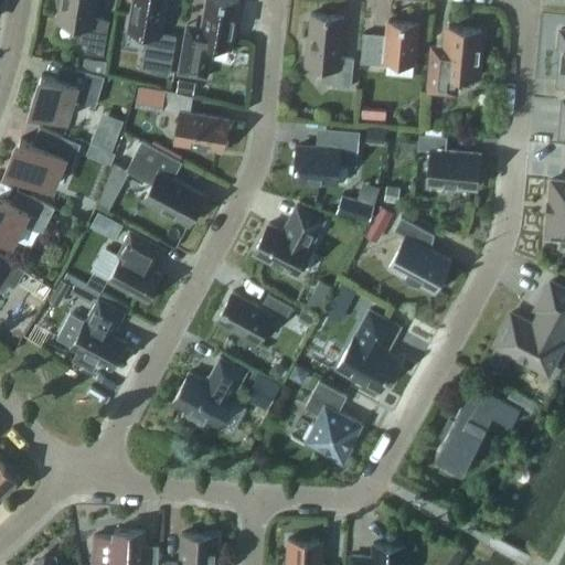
[(97,0),(57,0),(59,4),(61,6),(59,20),(78,23),(75,41),(88,43),(86,52),(105,54),(110,20),(95,17),(97,0)]
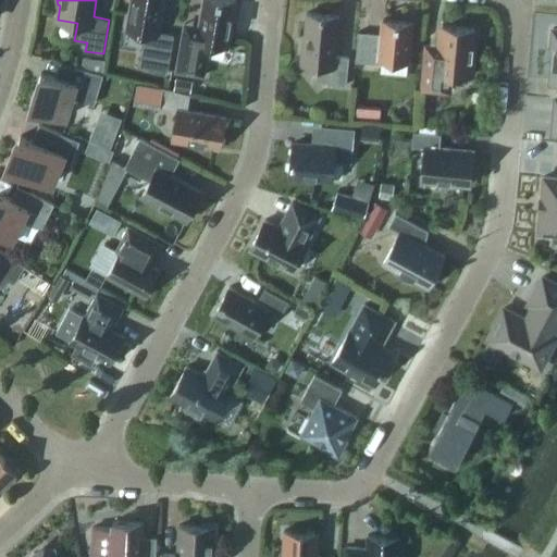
[(159,33),(164,0),(132,0),(127,28),(146,32),(140,64),(168,70),(174,35),(159,33)]
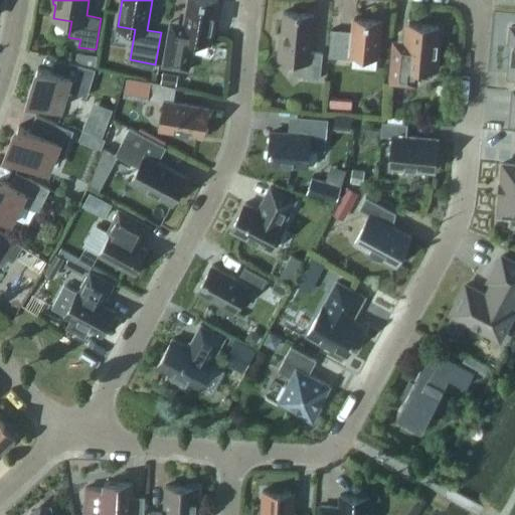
[(169,33),(163,65),(189,69),(194,39),(212,42),(219,0),(218,0),(188,0),(184,24),(173,22),(171,22),(171,23),(169,33)]
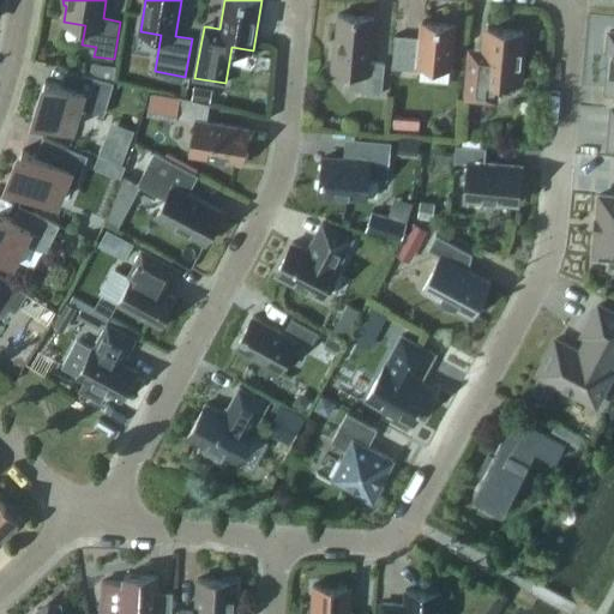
[(383,94),(385,62),(371,61),(375,17),(339,14),(337,38),(336,38),(332,70),(367,73),(366,92),(383,94)]
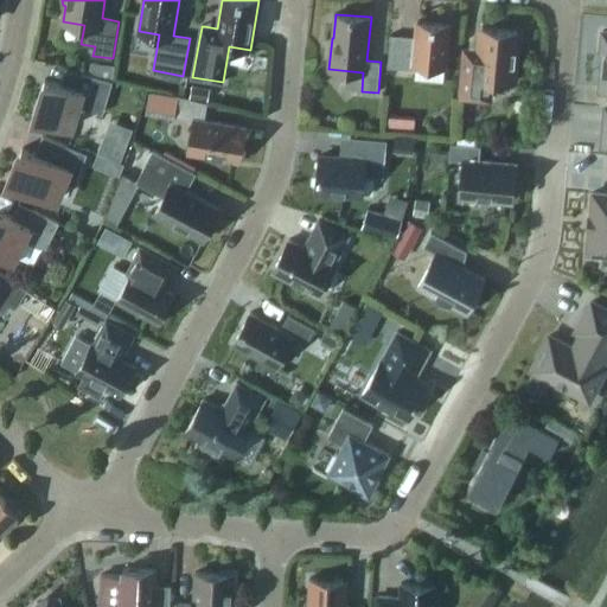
[(391,34),(388,66),(416,69),(416,64),(446,66),(449,24),(417,21),(416,37),(391,34)]
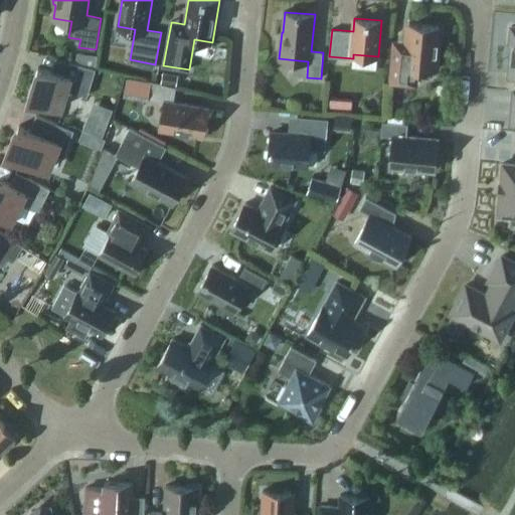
[(388,81),(415,83),(417,68),(435,70),(437,54),(440,55),(442,41),(438,41),(439,25),(403,22),(402,40),(391,40),(388,81)]
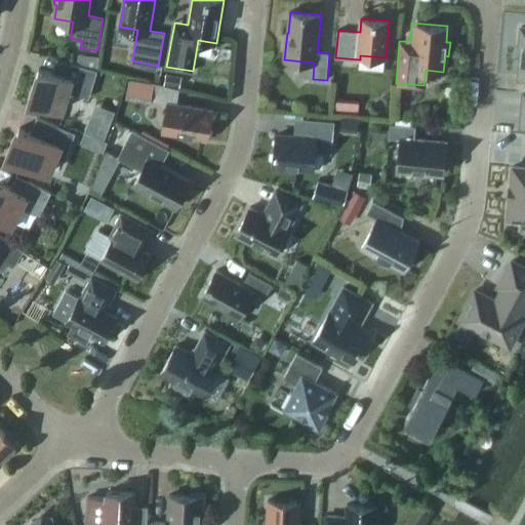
[(99,68),(102,56),(80,52),(78,64),(99,68)]
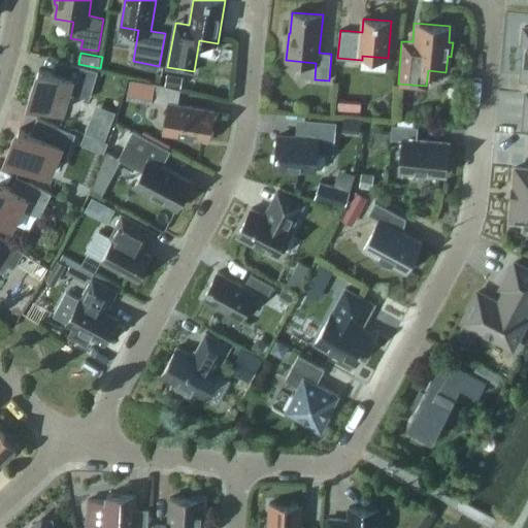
[(40,68),(31,100),(64,110),(69,92),(91,98),(98,70),(70,62),(66,76),(40,68)]
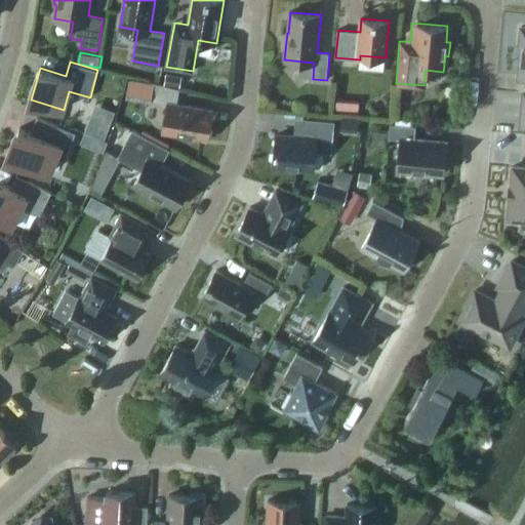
[(178,87),(180,76),(166,74),(164,84),(178,87)]
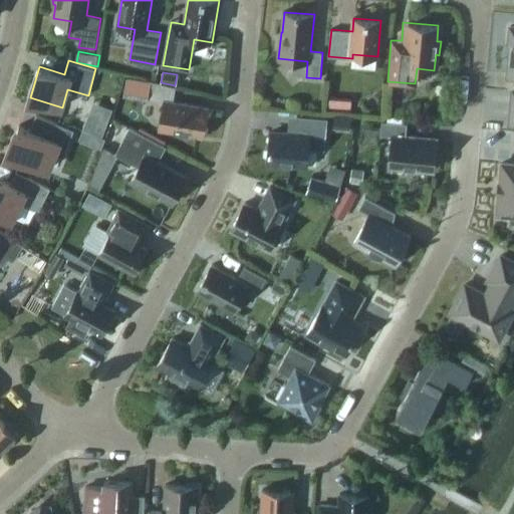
[(165,100),(160,130),(189,135),(189,134),(204,136),(209,107),(174,101),(176,86),(151,80),(148,97),(165,100)]
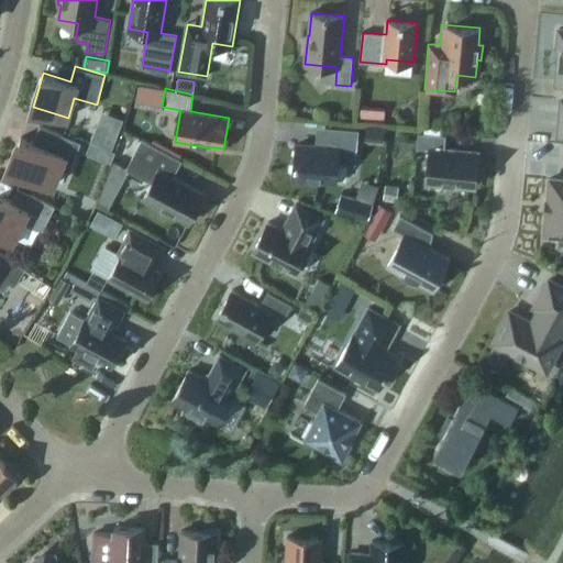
[(58,168),(69,173),(81,142),(41,125),(34,142),(22,136),(9,167),(52,185),(58,168)]
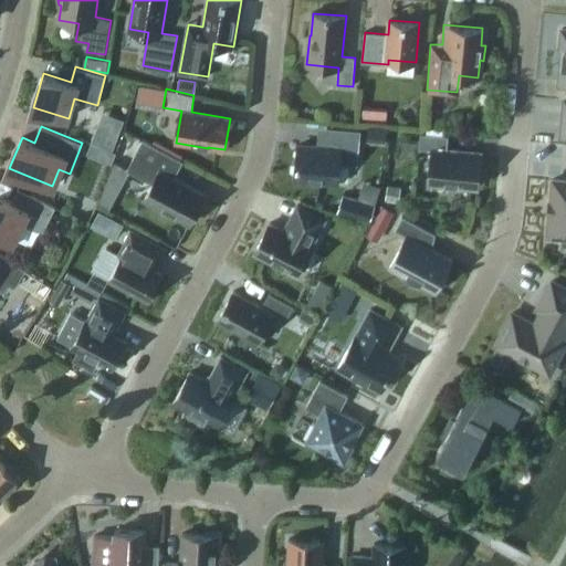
[(386,138),(387,127),(368,126),(367,137),(386,138)]
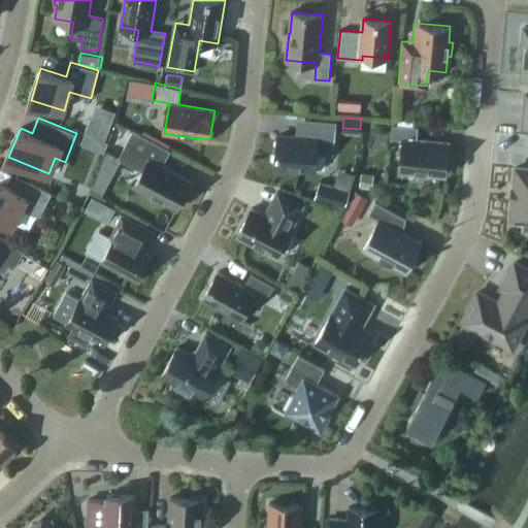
[(87,132),(106,139),(111,126),(92,119),(87,132)]
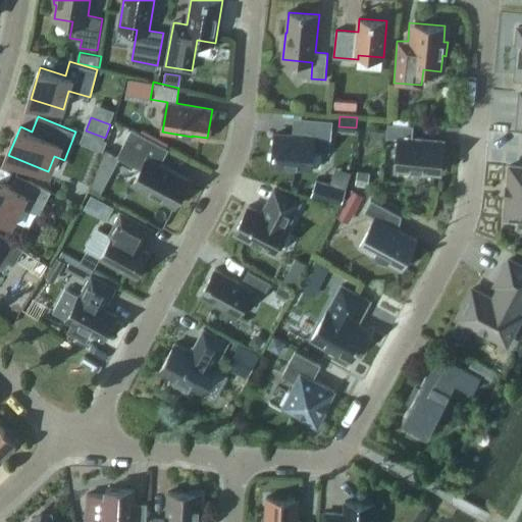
[(303,117),(301,136),(275,134),(274,150),(272,151),(271,159),(273,160),(272,164),(312,167),(314,151),(330,152),(332,120),(303,117)]
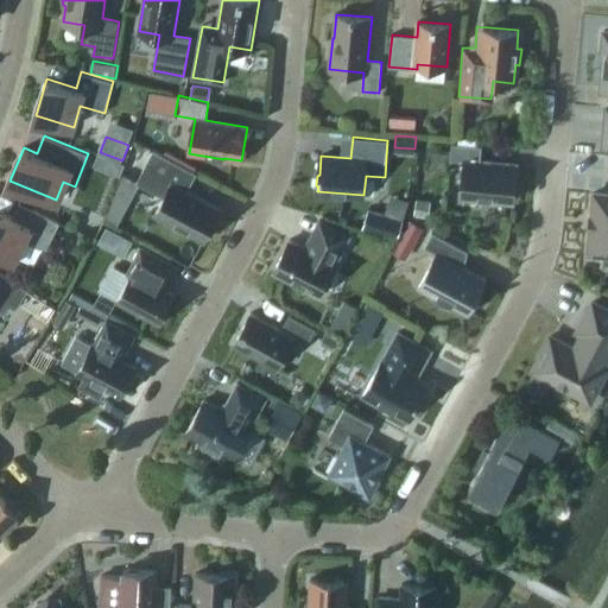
[(513,192),(518,194),(520,172),(515,172),(517,164),(480,160),(481,146),(453,144),(451,158),(466,159),(462,197),(513,202),(513,192)]
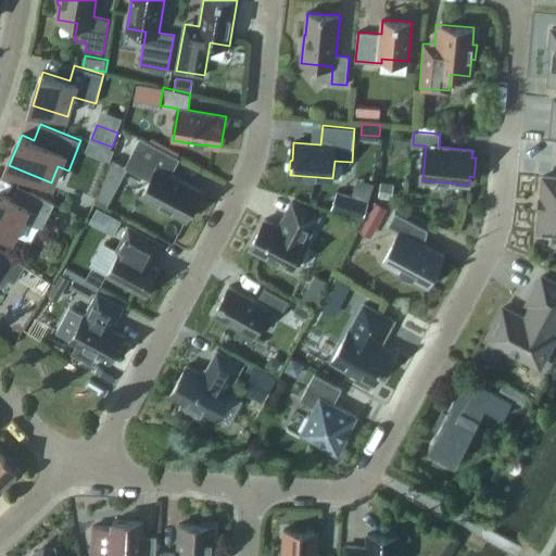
[(153,176),(142,196),(187,219),(202,190),(171,174),(179,159),(141,138),(126,166),(127,167),(129,163),(153,176)]
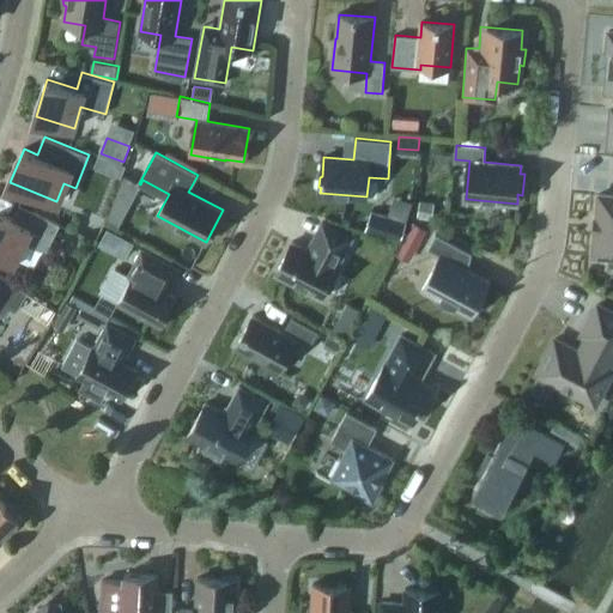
[(99,156),(96,167),(101,169),(103,170),(108,158),(99,156)]
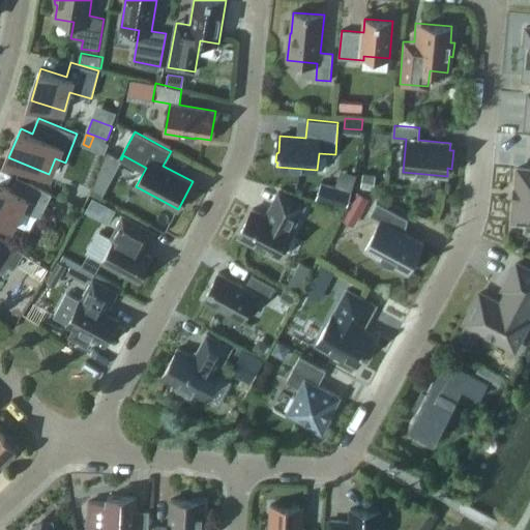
[(513,222),(529,223),(529,168),(518,168),(517,188),(514,188),(513,200),(516,200),(513,222)]
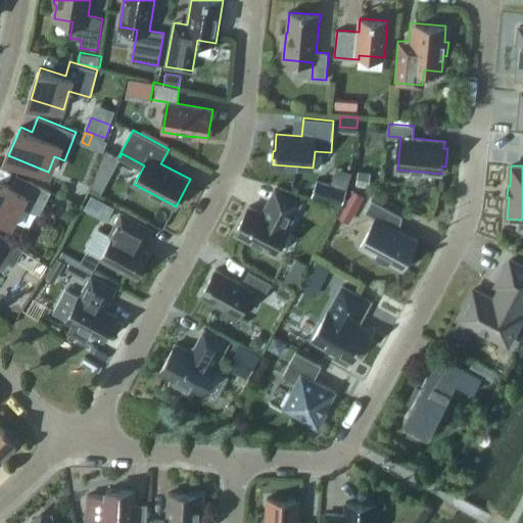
[(368,186),(370,173),(358,171),(355,185),(368,186)]
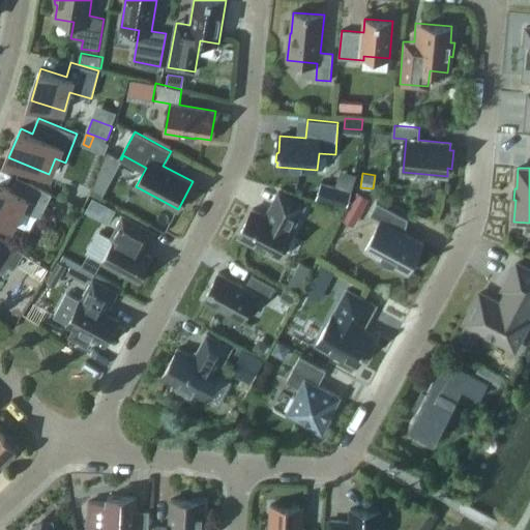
[(0,221),(12,227),(23,207),(41,216),(53,194),(29,181),(22,195),(0,182),(0,221)]
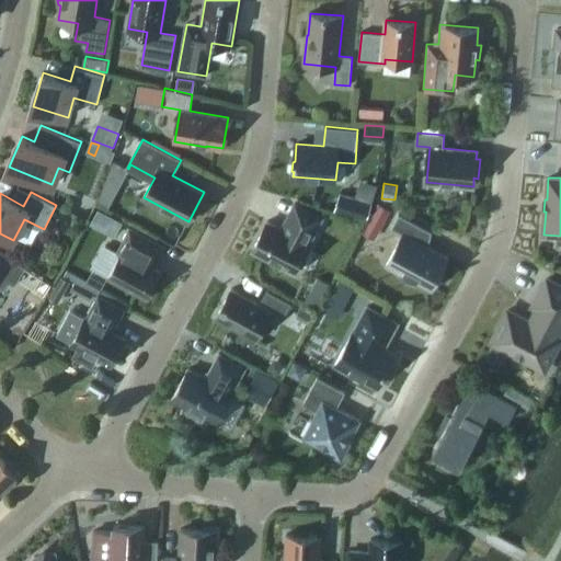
[(366,220),(371,203),(340,193),(334,210),(366,220)]
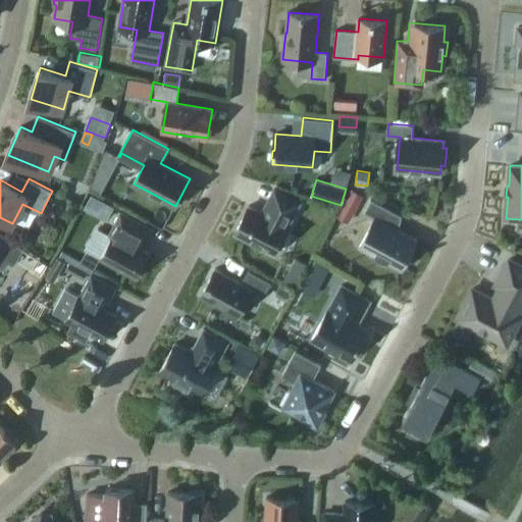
[(356,208),(363,194),(353,189),(345,203),(356,208)]
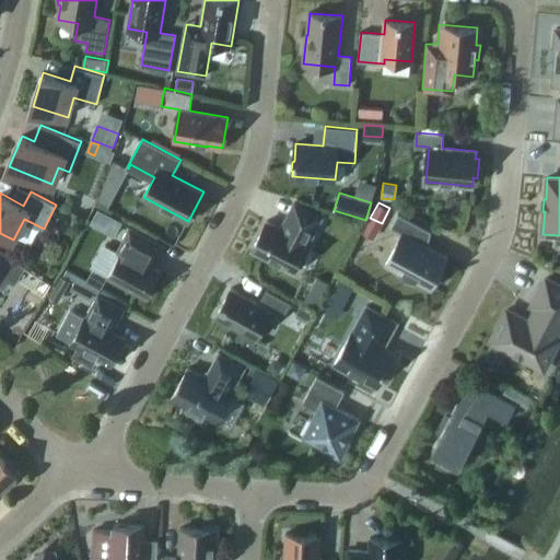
[(252,249),(294,272),(310,243),(308,242),(322,217),(294,203),(281,229),(267,221),(252,249)]
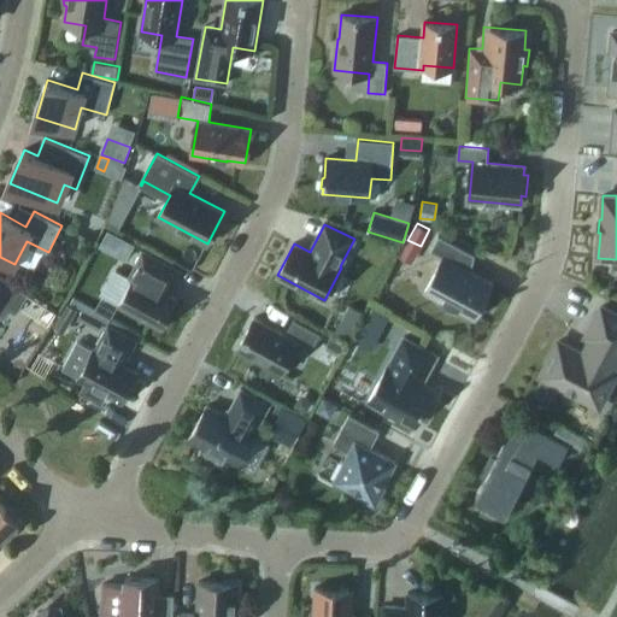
[(125,258),(133,244),(107,230),(100,245),(125,258)]
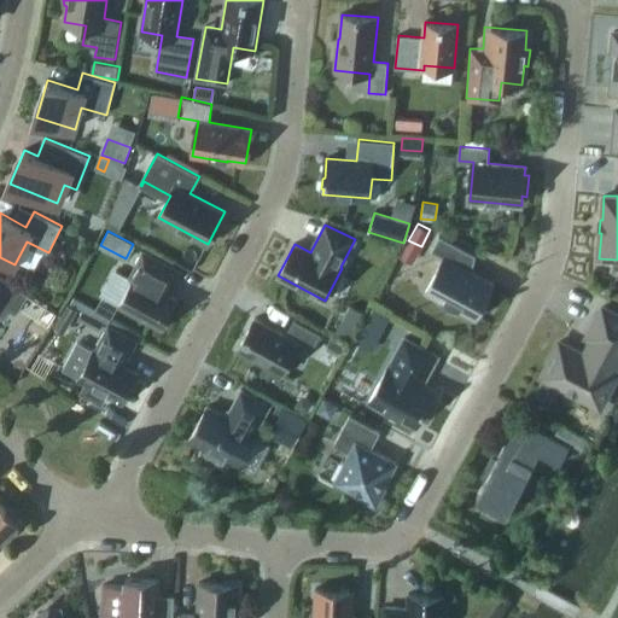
[(444,257),(426,291),(441,299),(439,302),(448,309),(459,313),(460,309),(473,316),(473,318),(474,319),(494,283),(493,281),(491,283),(461,267),(470,251),(439,235),(431,251),(444,257)]
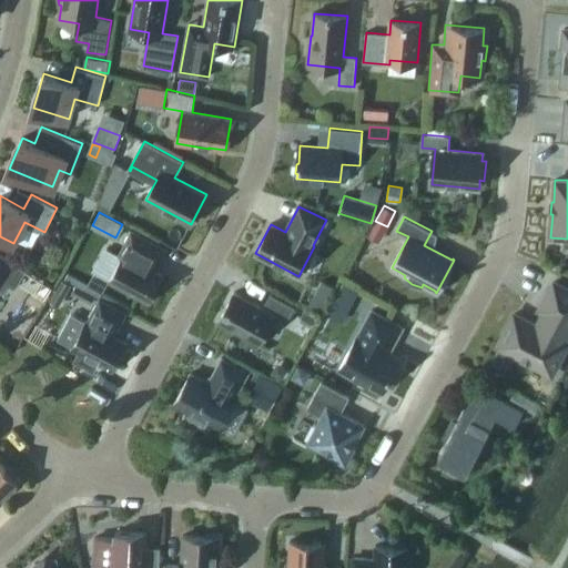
[(110,280),(149,301),(163,275),(149,267),(161,246),(132,231),(120,254),(123,255),(110,280)]
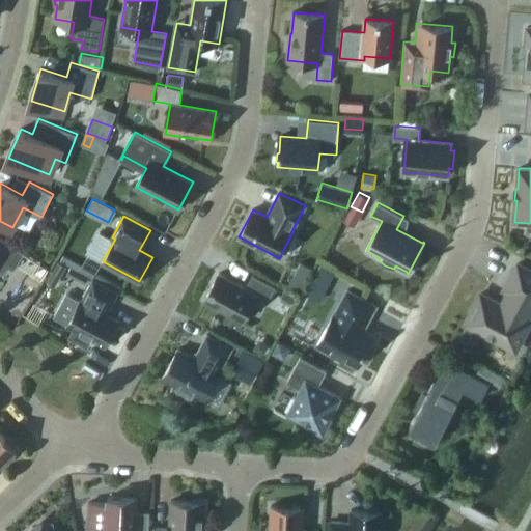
[(0,272),(4,274),(8,267),(14,271),(24,253),(0,239),(0,272)]
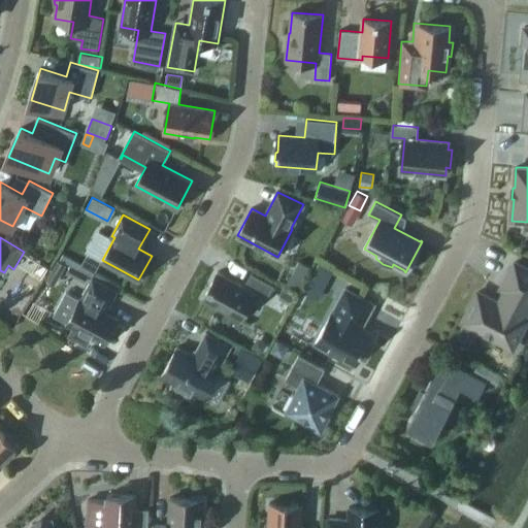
[(42,278),(50,267),(38,260),(31,271),(42,278)]
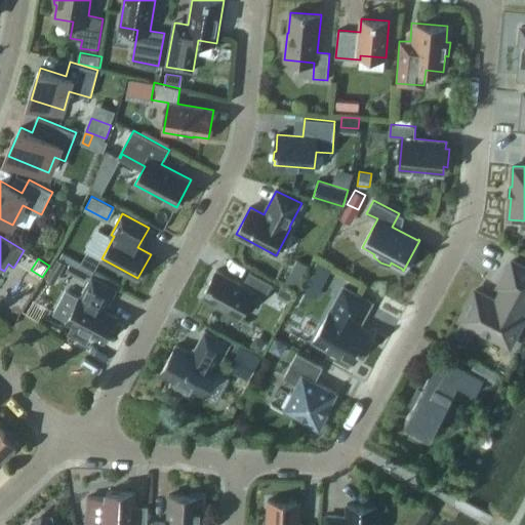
[(308,266),(297,260),(293,268),(305,273),(308,266)]
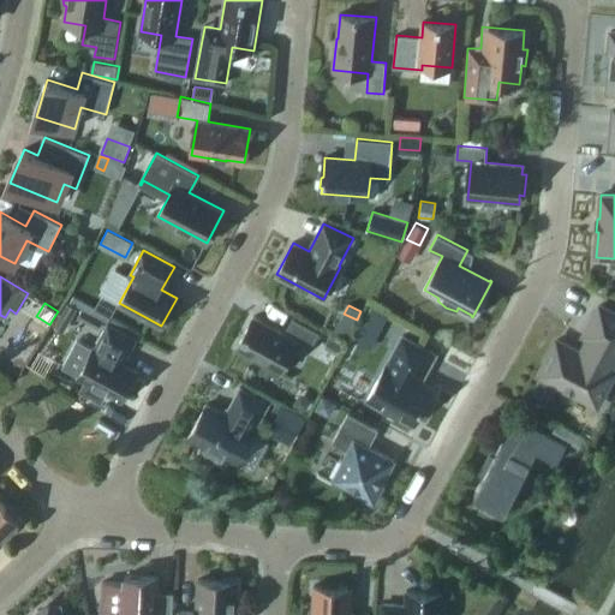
[(581,352),(557,340),(539,374),(597,404),(614,370),(610,368),(614,358),(614,312),(599,305),(585,334),(590,336),(581,352)]
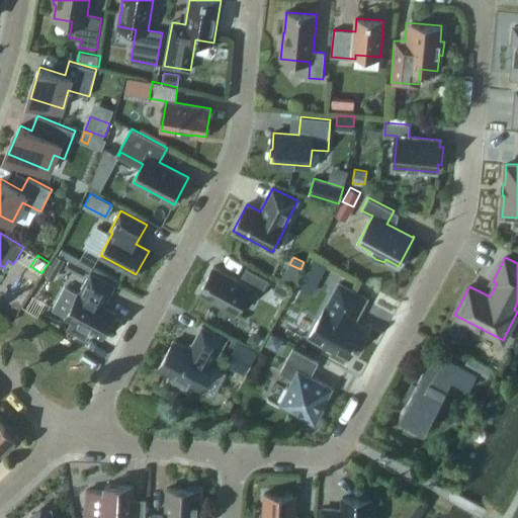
[(313,258),(305,272),(319,279),(327,265),(313,258)]
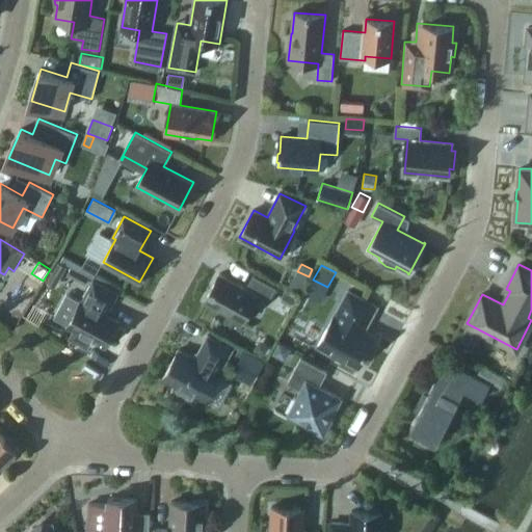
[(205,300),(243,321),(258,294),(269,300),(276,288),(255,275),(247,288),(220,273),(205,300)]
